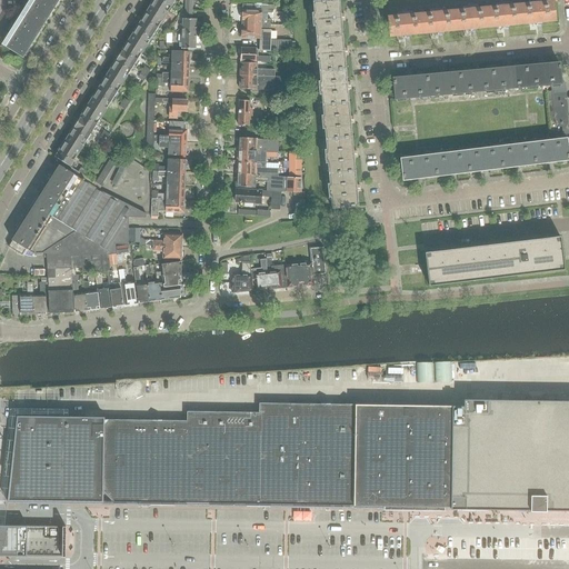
[(33,0),(6,46),(1,43),(1,45),(22,58),(59,0),(33,0)]
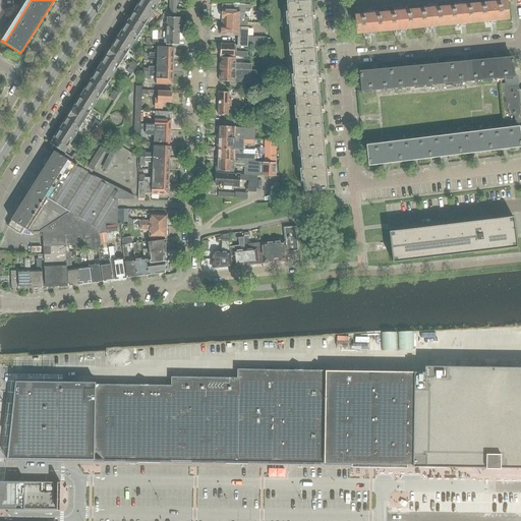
[(140,0),(136,7),(151,16),(160,1),(159,0),(140,0)]
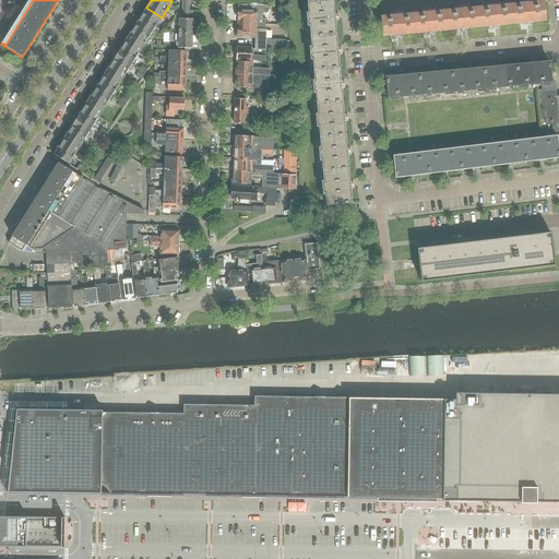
[(311,36),(334,34),(333,20),(339,20),(337,13),(333,14),(331,0),(328,0),(308,2),(309,16),(305,16),(305,23),(310,22),(311,36)]
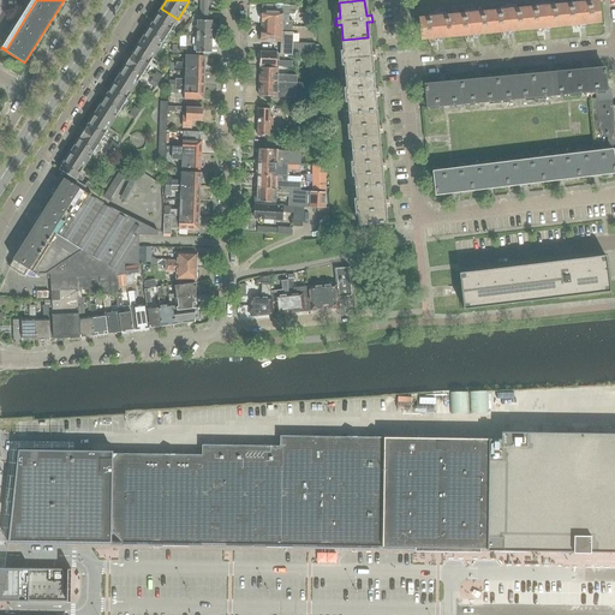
[(585,24),(601,23),(598,1),(598,0),(586,1),(581,1),(580,0),(577,0),(578,3),(561,4),(563,27),(578,25),(579,25),(579,28),(585,28),(585,24)]
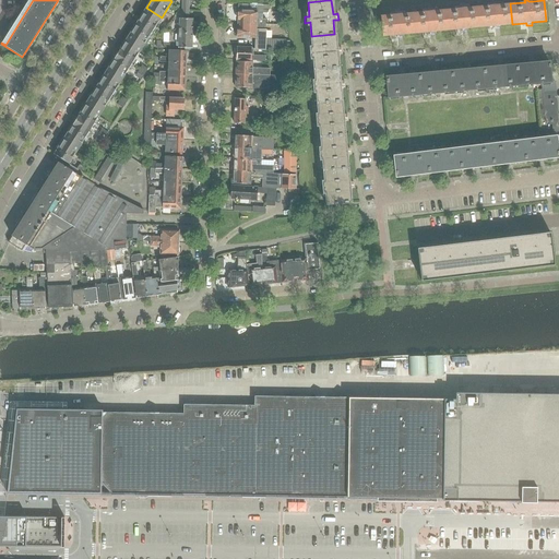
[(479,27),(494,26),(494,28),(499,27),(500,27),(499,25),(512,24),(510,3),(497,4),(496,1),(492,1),(492,6),(477,7),(479,27)]
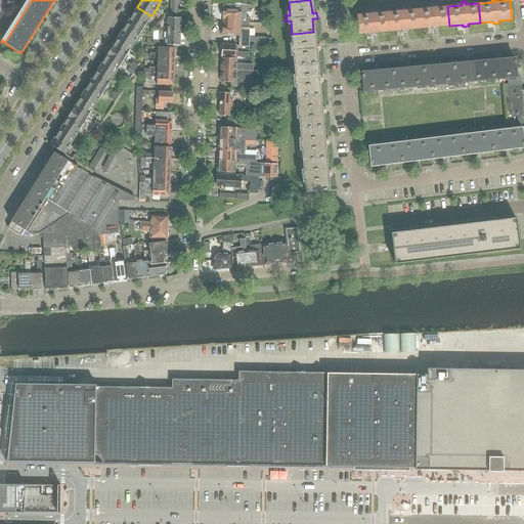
[(234,4),(234,10),(223,9),(223,12),(222,13),(222,15),(223,16),(222,18),(224,18),(224,23),(239,23),(243,23),(249,24),(249,18),(243,17),(239,17),(239,11),(253,12),(253,5),(234,4)]
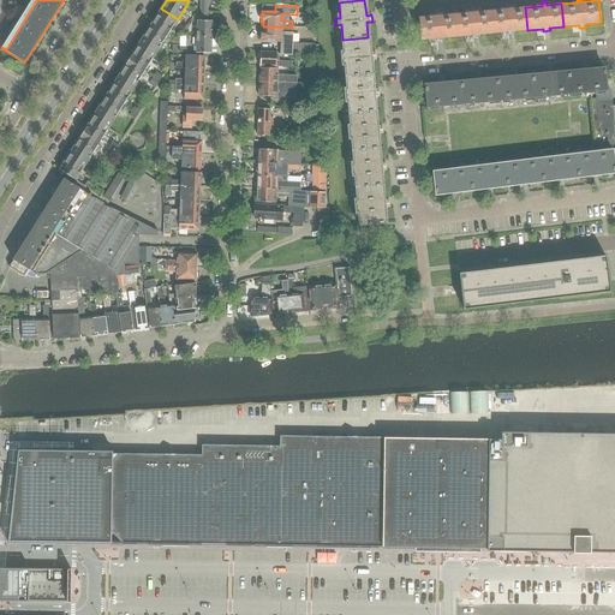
[(491,34),(507,31),(508,35),(513,34),(514,34),(514,31),(527,30),(525,7),(511,9),(511,5),(506,5),(507,10),(490,11),(491,34)]
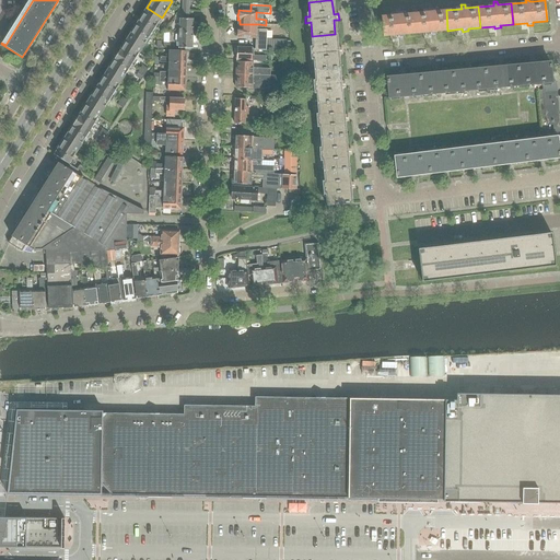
[(135,27),(126,41),(141,49),(162,18),(147,8),(140,19),(135,27)]
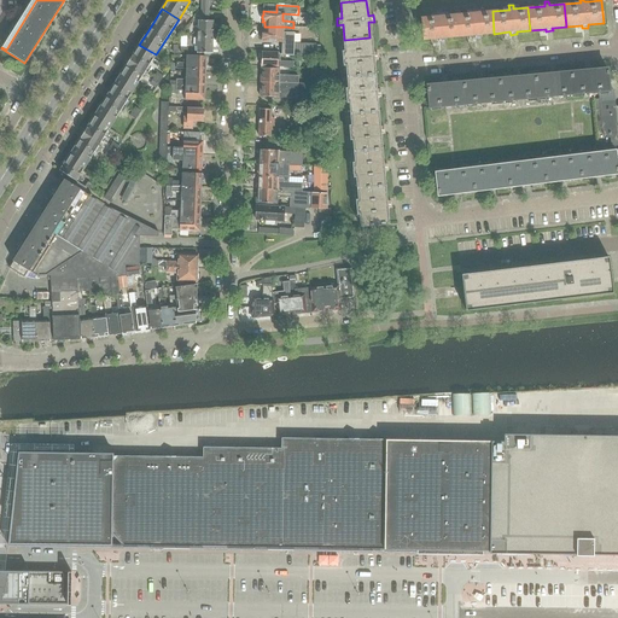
[(458,36),(474,35),(474,39),(481,38),(481,35),(494,34),(493,11),(477,12),(477,9),(473,9),(473,12),(464,13),(456,15),(458,36)]
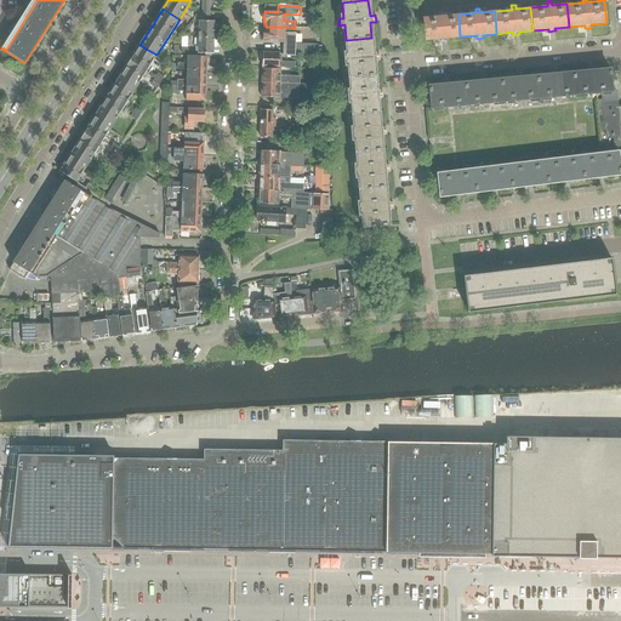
[(443,12),(439,12),(439,16),(422,18),(423,18),(425,40),(439,39),(440,39),(440,41),(446,41),(446,39),(460,36),(459,15),(443,16),(443,12)]
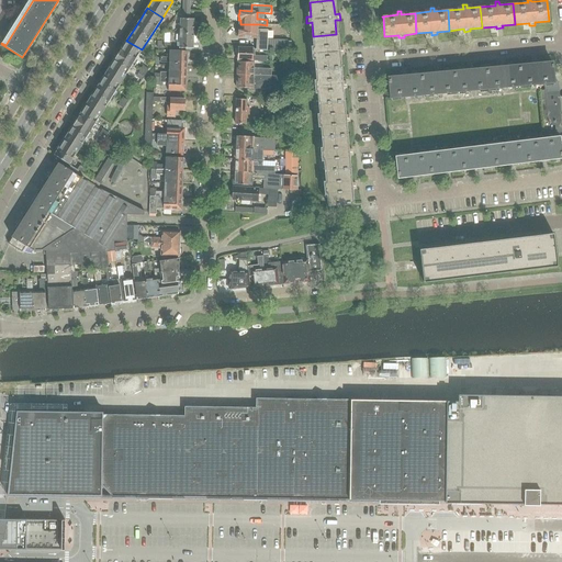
[(180,25),(178,25),(178,34),(193,34),(193,20),(189,20),(182,19),(180,20),(180,25)]
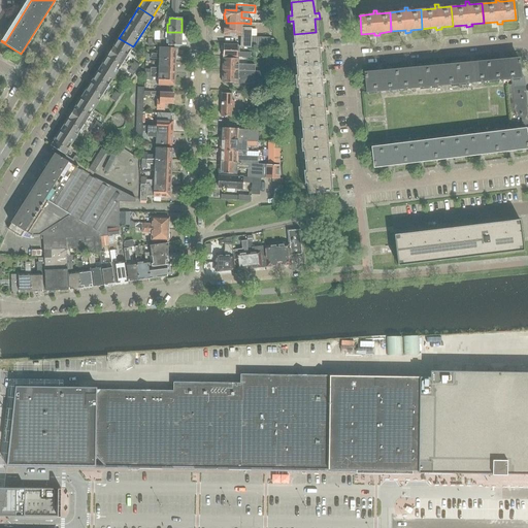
[(223,30),(223,32),(224,33),(224,36),(241,36),(241,37),(241,43),(240,47),(251,47),(251,37),(252,29),(251,29),(251,24),(244,23),(241,23),(226,23),(226,26),(224,26),(224,29),(223,30)]
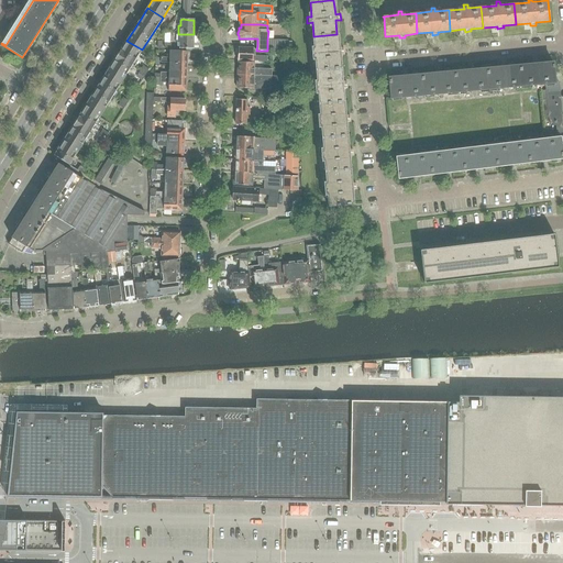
[(179,43),(179,48),(194,50),(194,34),(178,34),(177,43),(179,43)]
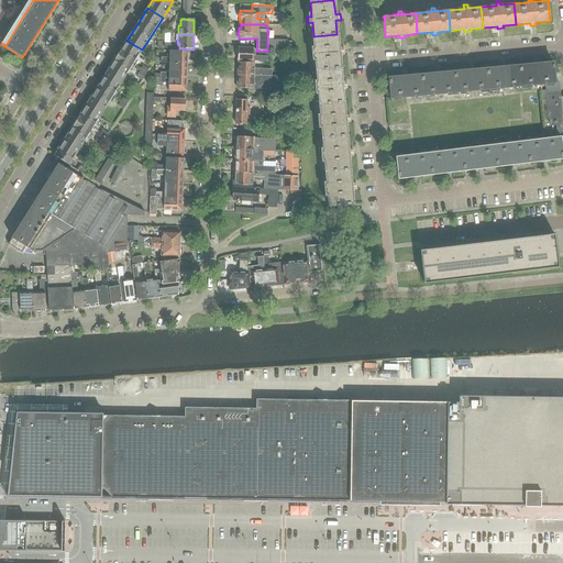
[(316,70),(340,68),(339,54),(343,54),(343,47),(339,48),(337,34),(313,36),(315,50),(309,51),(310,57),(315,56),(316,70)]
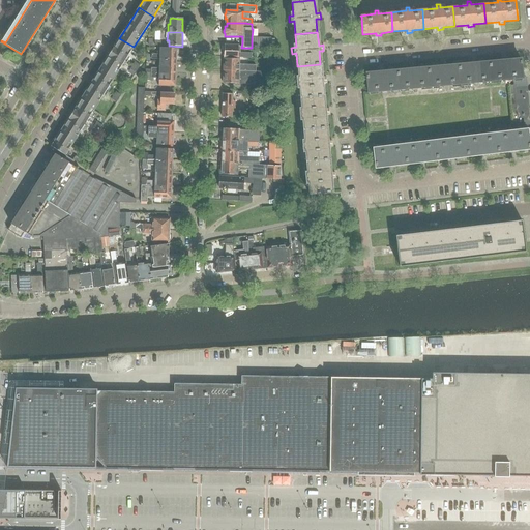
[(252,37),(252,48),(270,49),(270,38),(252,37)]
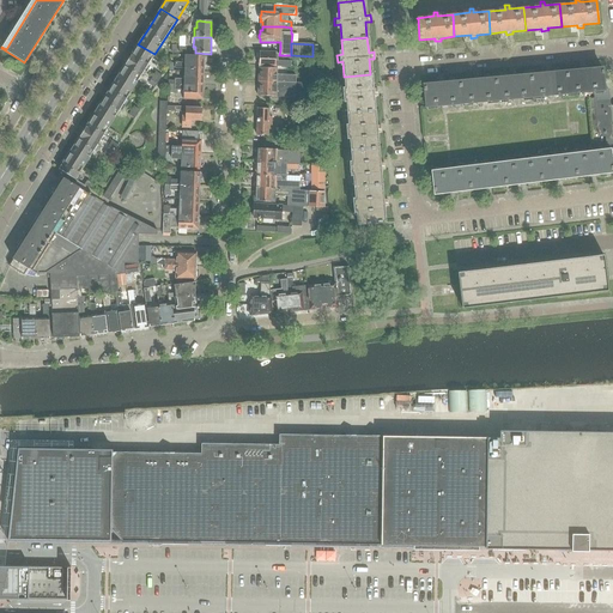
[(125,65),(115,80),(132,90),(133,87),(155,54),(138,44),(131,55),(125,65)]
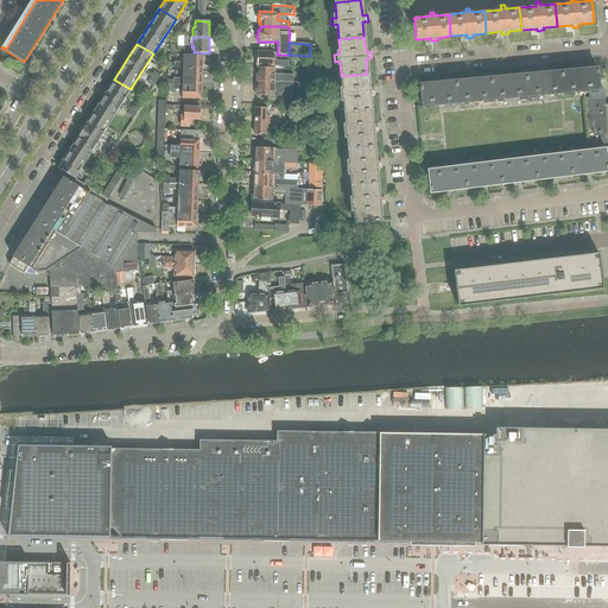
[(289,62),(279,61),(276,61),(276,54),(273,54),(273,52),(258,51),(258,52),(257,52),(255,61),(257,61),(257,65),(289,67),(289,62)]
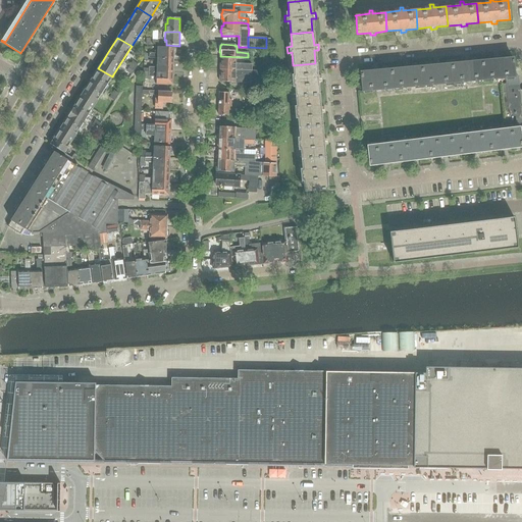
[(173,49),(173,48),(158,47),(157,53),(149,53),(149,58),(172,59),(172,54),(174,54),(174,49),(173,49)]
